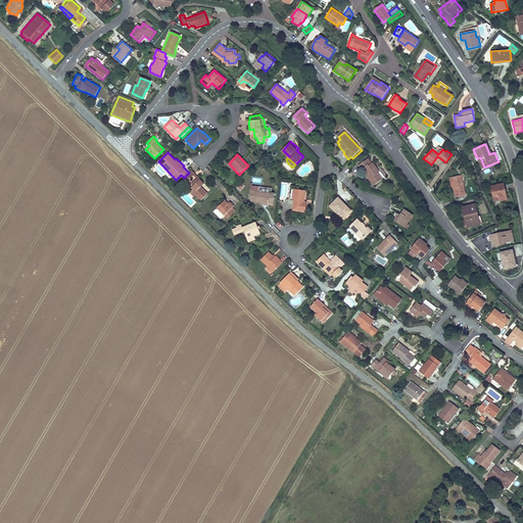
[(368,175),(371,179),(375,186),(384,180),(379,173),(380,173),(374,162),(372,163),(369,158),(360,164),(363,170),(365,168),(369,174),(368,175)]
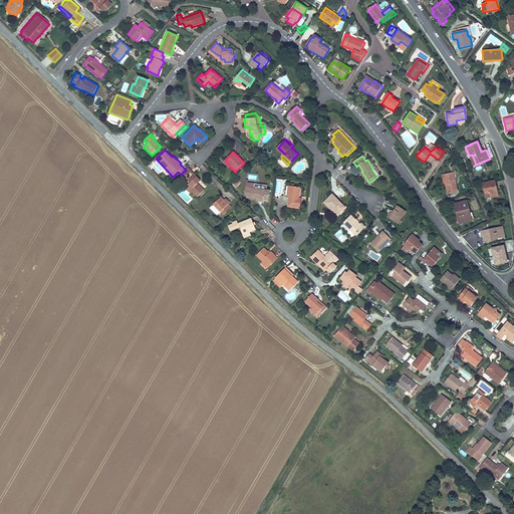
[(190,173),(191,171),(188,168),(186,170),(181,175),(180,176),(183,179),(190,173)]
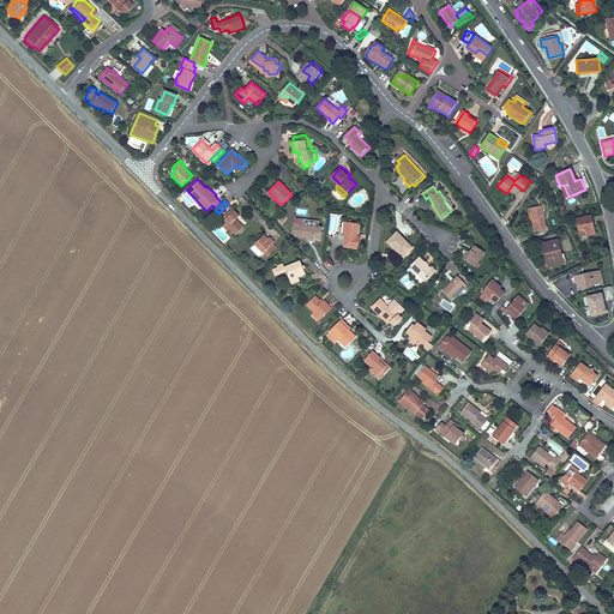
[(542,205),(528,209),(530,221),(531,221),(534,232),(547,229),(542,205)]
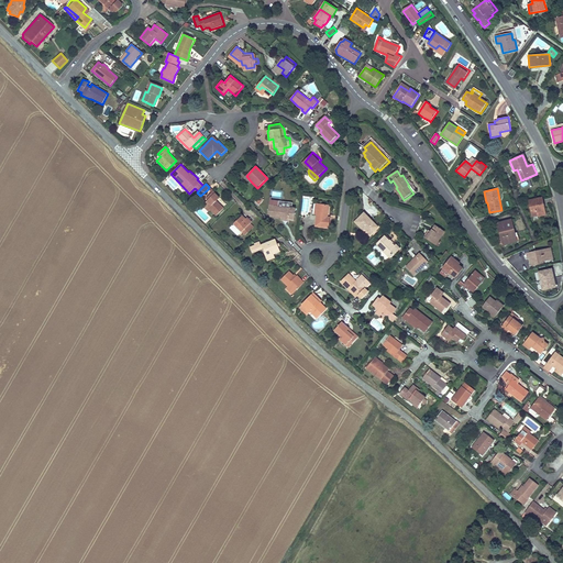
[(216,194),(213,190),(211,192),(206,199),(208,200),(203,205),(210,210),(216,217),(224,208),(217,201),(220,198),(216,194)]
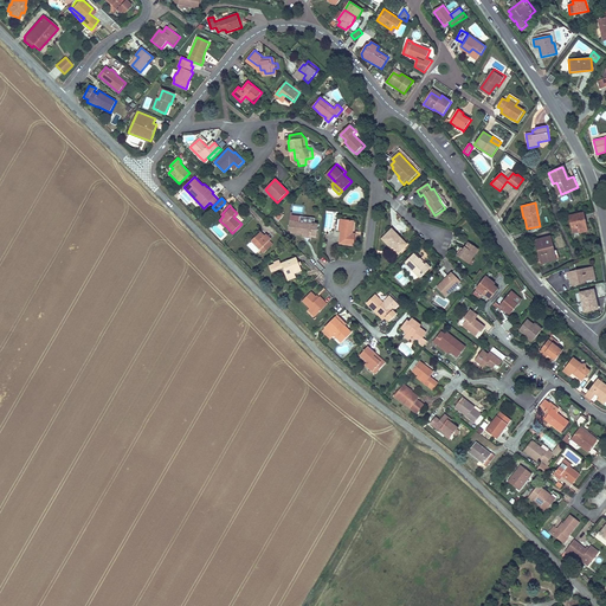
[(584,212),(568,216),(572,233),(579,232),(579,234),(588,232),(584,212)]
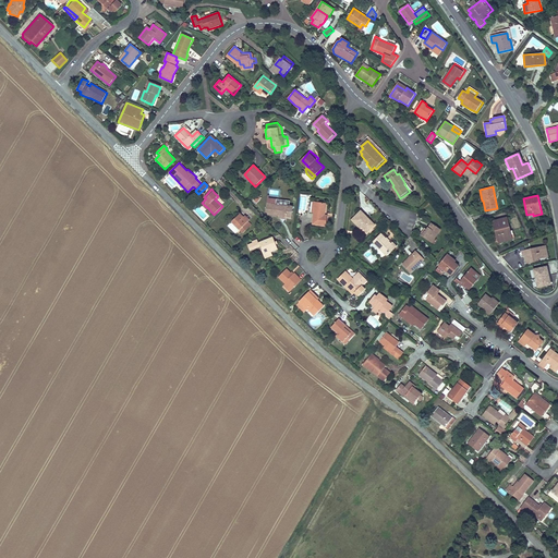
[(267,199),(266,215),(278,216),(278,218),(288,219),(288,217),(292,218),(293,207),(290,206),(290,202),(267,199)]
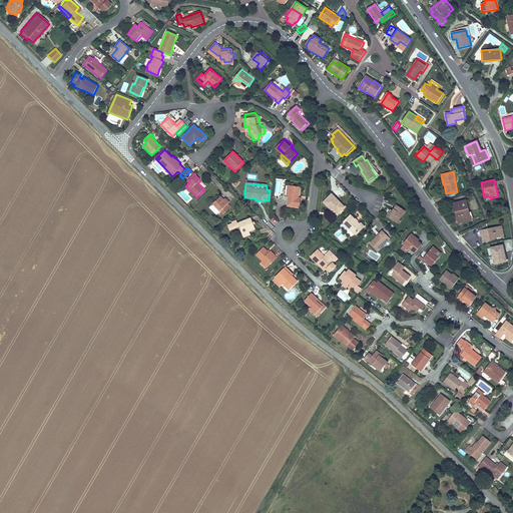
[(288,206),(300,207),(301,199),(297,198),(297,196),(299,196),(300,187),(287,186),(286,195),(289,195),(288,206)]
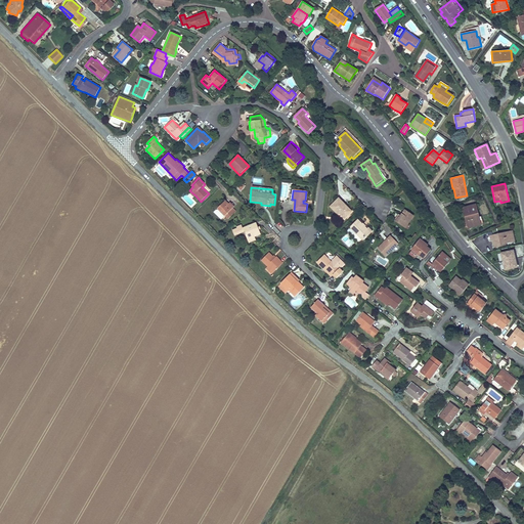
[(352,211),(339,199),(331,207),(337,213),(338,212),(345,219),(352,211)]
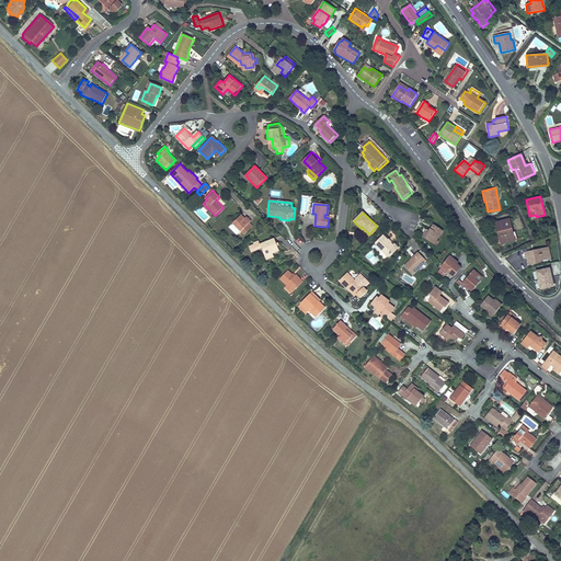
[(233,225),(241,232),(251,222),(247,217),(244,219),(241,216),(233,225)]
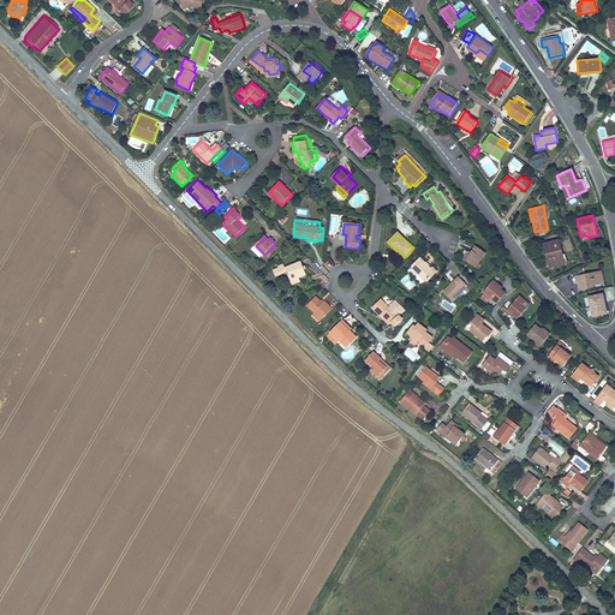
[(566,264),(559,239),(543,243),(549,268),(566,264)]
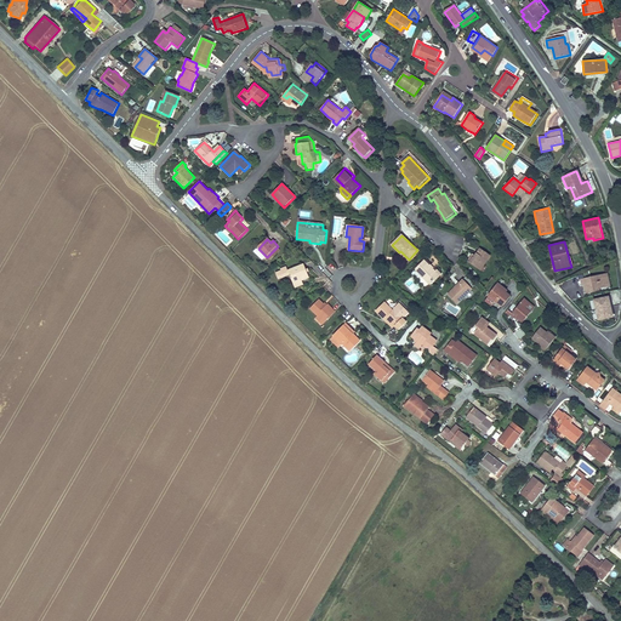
[(471,262),(482,271),(485,266),(484,265),(491,256),(482,249),(474,258),(473,257),(471,262)]
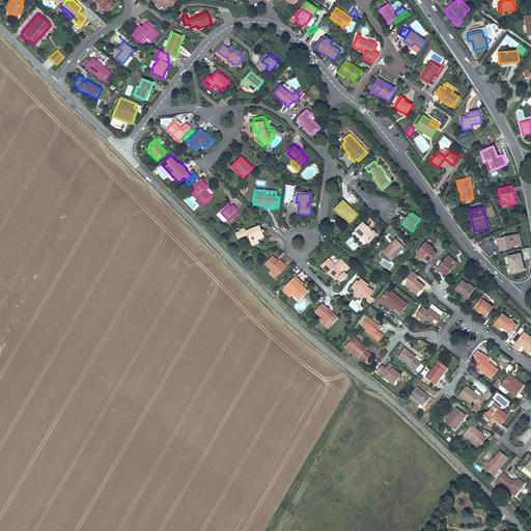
[(378,234),(369,226),(368,227),(363,223),(356,231),(368,244),(378,234)]
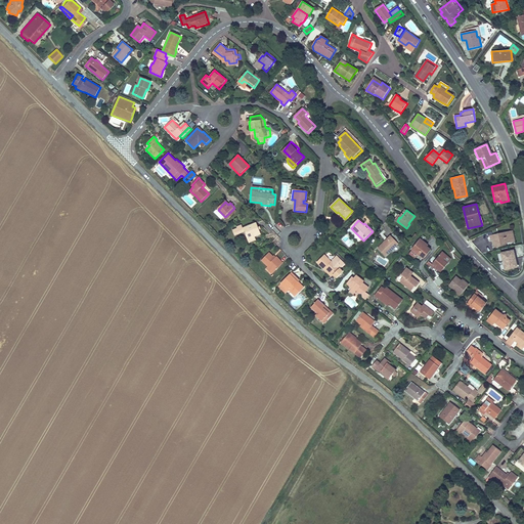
[(237,228),(232,230),(235,236),(245,232),(248,239),(255,236),(261,234),(257,223),(243,228),(242,225),(237,227),(237,228)]
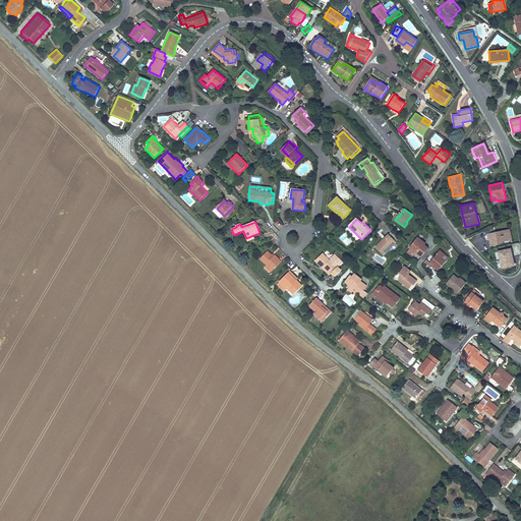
[(511,230),(488,234),(489,241),(491,240),(493,246),(503,244),(503,242),(513,241),(511,230)]
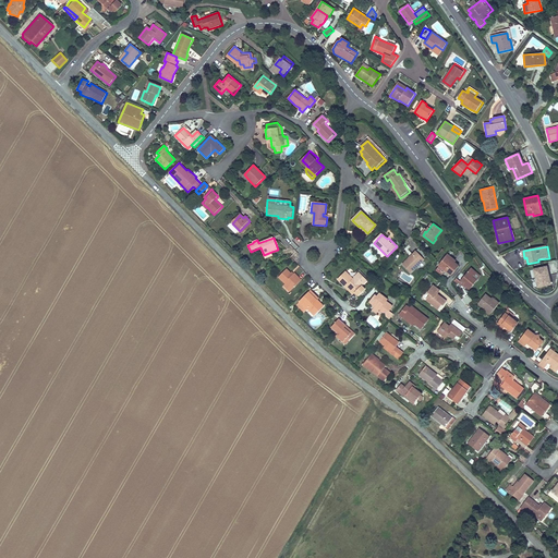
[(425,259),(417,253),(416,251),(411,257),(403,264),(412,273),(425,259)]
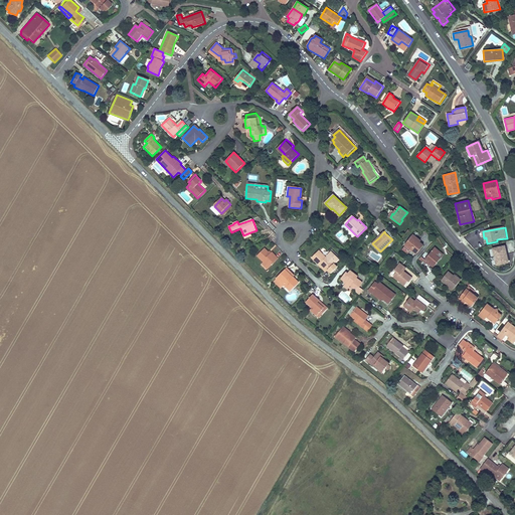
[(412,237),(411,239),(420,246),(421,244),(412,237)]
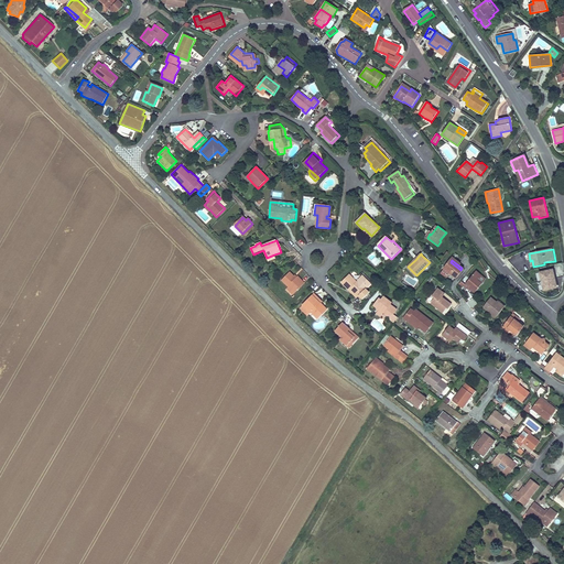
[(461,270),(451,262),(443,272),(457,282),(464,272),(461,270)]
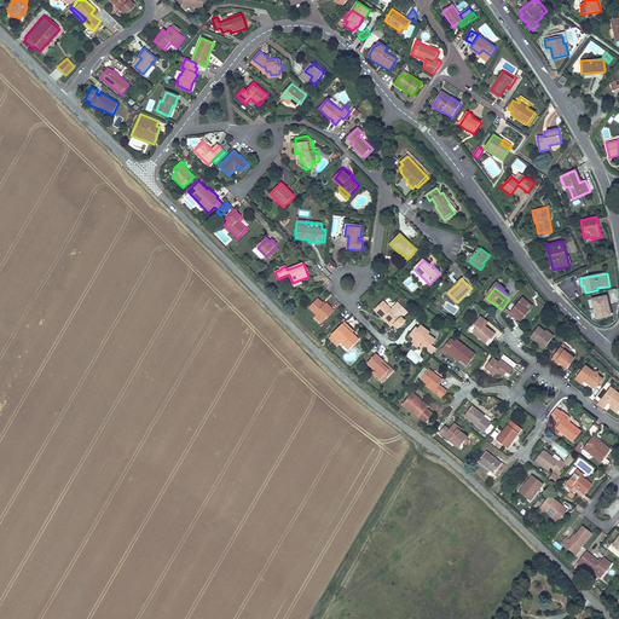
[(612,318),(606,298),(591,300),(596,322),(612,318)]
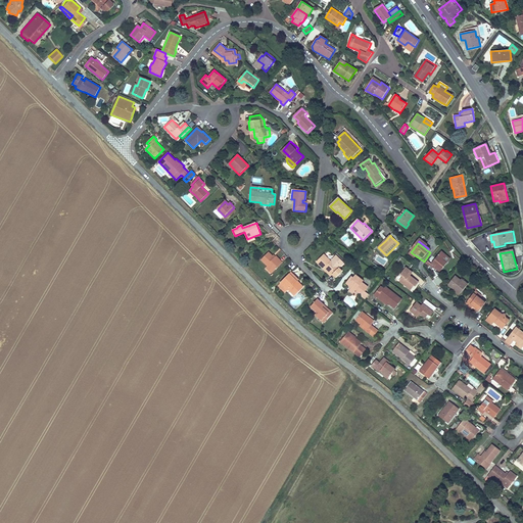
[(442,272),(447,264),(443,260),(446,256),(441,252),(433,264),(438,267),(437,269),(442,272)]
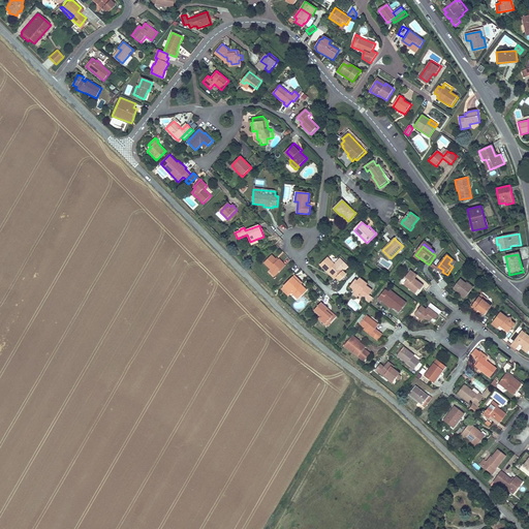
[(268,273),(275,279),(286,267),(278,258),(276,260),(272,256),(263,265),(270,271),(268,273)]
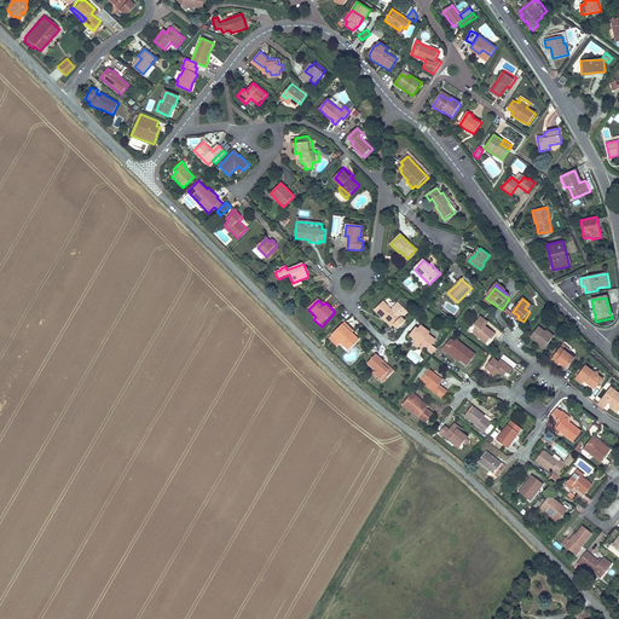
[(397,329),(405,320),(401,317),(408,312),(398,302),(391,308),(383,301),(374,311),(382,319),(383,317),(392,325),(393,325),(397,329)]
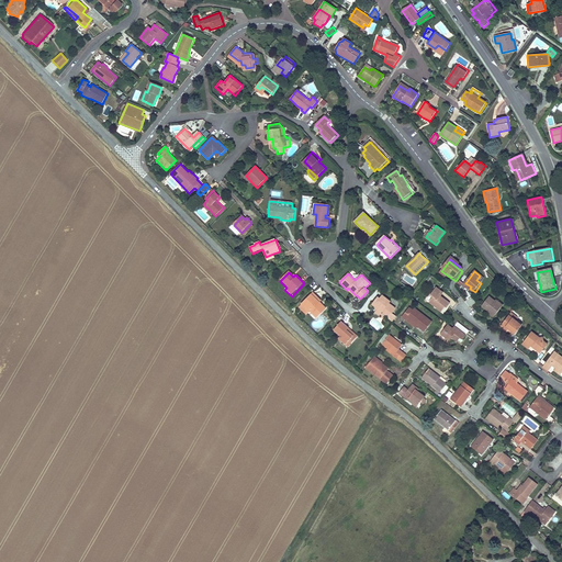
[(444,292),(436,287),(429,295),(433,298),(428,303),(441,312),(445,307),(446,308),(450,303),(440,296),(444,292)]
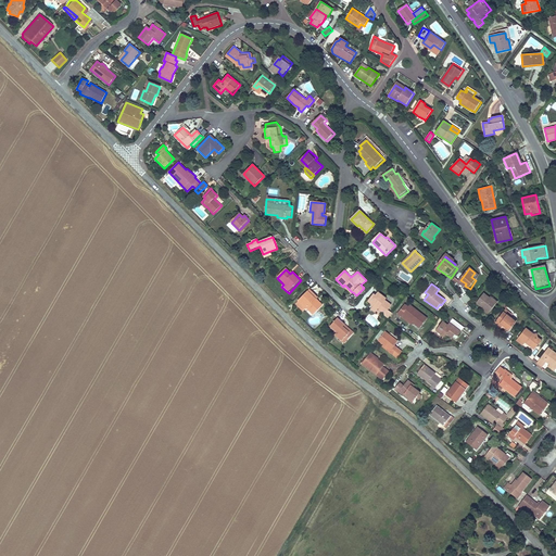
[(343,287),(351,294),(352,292),(344,285),(343,287)]
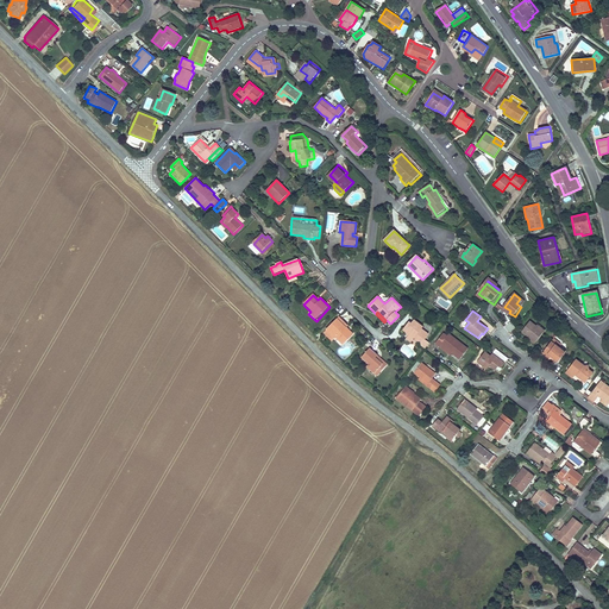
[(339,316),(338,319),(346,327),(347,326),(339,316)]
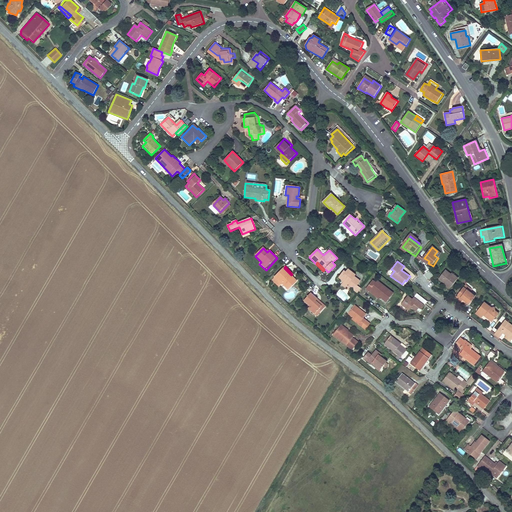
[(288,290),(297,281),(291,275),(284,268),(274,278),(281,285),(282,284),(288,290)]
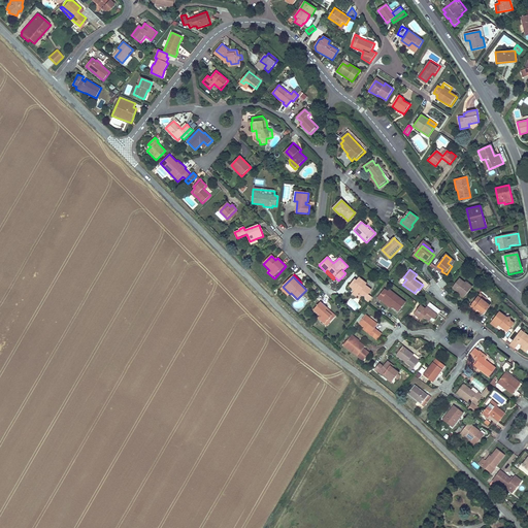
[(355,278),(349,287),(354,291),(351,295),(364,297),(365,300),(368,302),(372,297),(368,295),(372,290),(365,285),(367,284),(359,277),(357,281),(355,278)]
